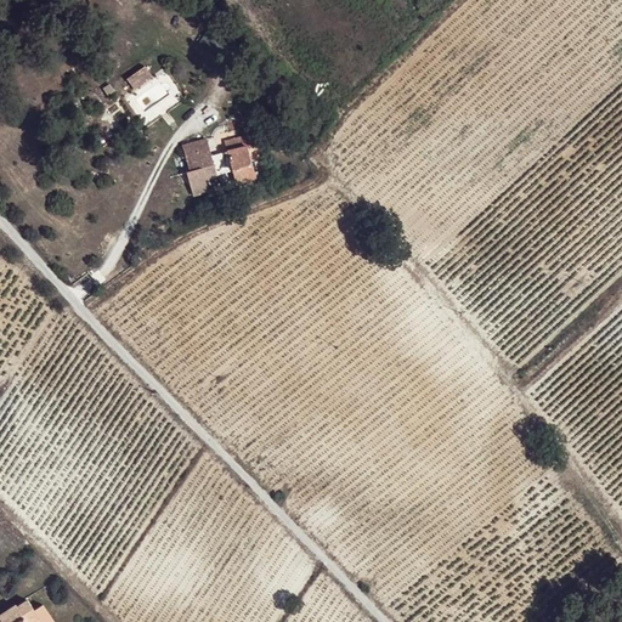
[(143,67),(125,80),(133,91),(152,78),(143,67)]
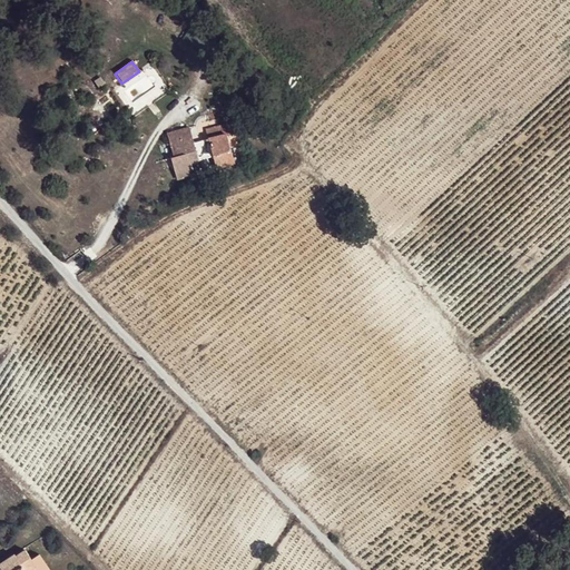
[(169,139),(190,134),(188,123),(167,128),(169,139)]
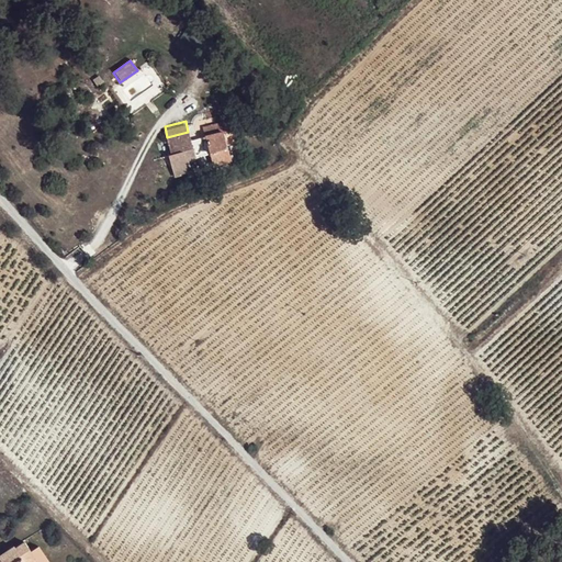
[(205,137),(224,133),(221,124),(203,128),(205,137)]
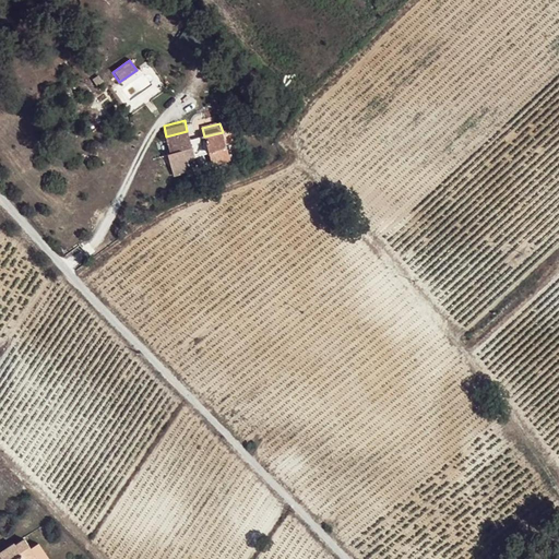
[(209,153),(204,137),(190,141),(187,131),(166,137),(170,153),(167,153),(173,175),(187,171),(183,159),(209,153)]
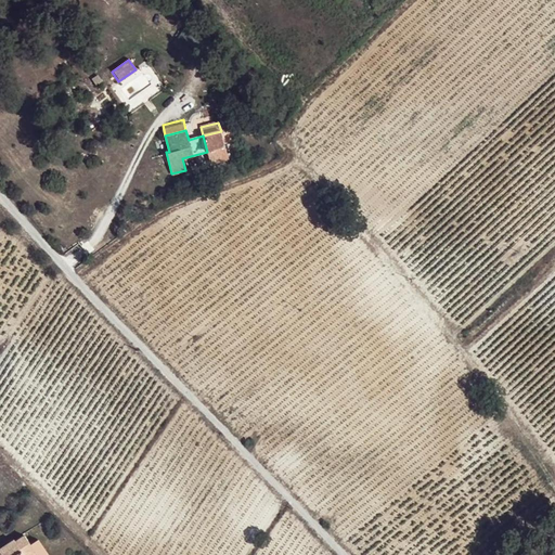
[(229,159),(221,132),(221,131),(203,136),(207,152),(211,164),(229,159)]
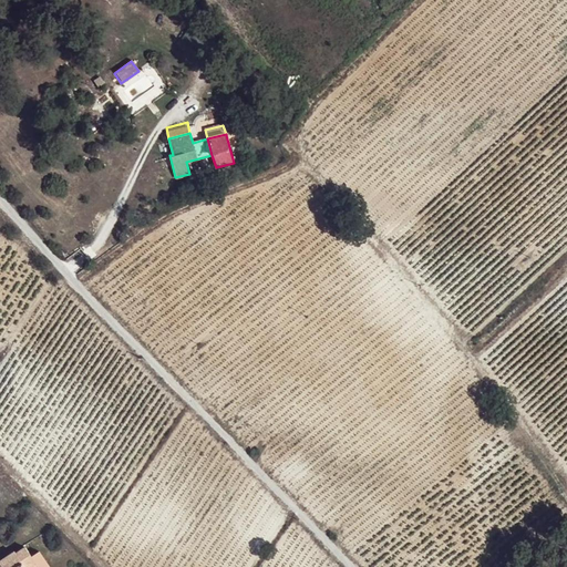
[(26,566),(34,562),(26,548),(17,554),(14,552),(0,560),(0,563),(0,564),(0,566),(26,566)]
